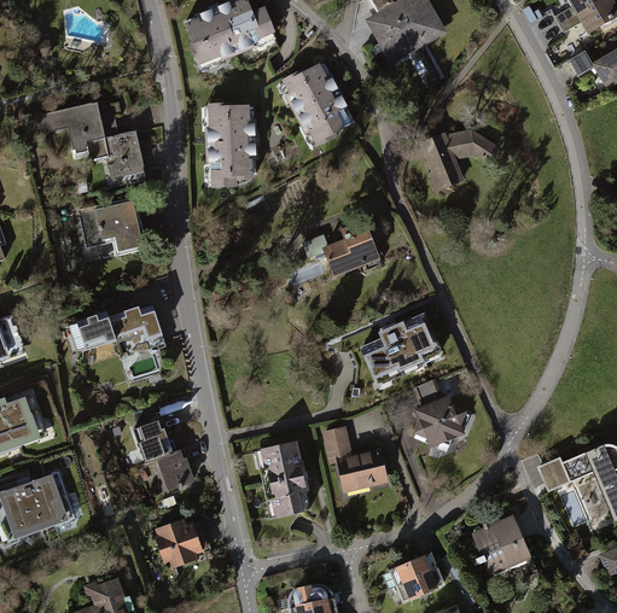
[(239,0),(182,22),(199,66),(274,39),(262,7),(251,12),(246,0),(239,0)]
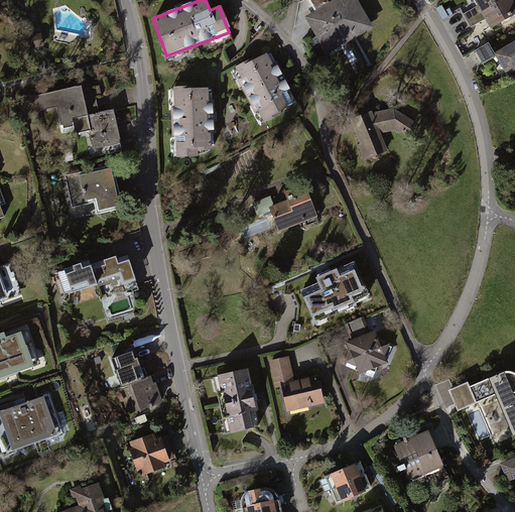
[(331,0),(306,13),(328,53),(374,28),(359,0),(331,0)]
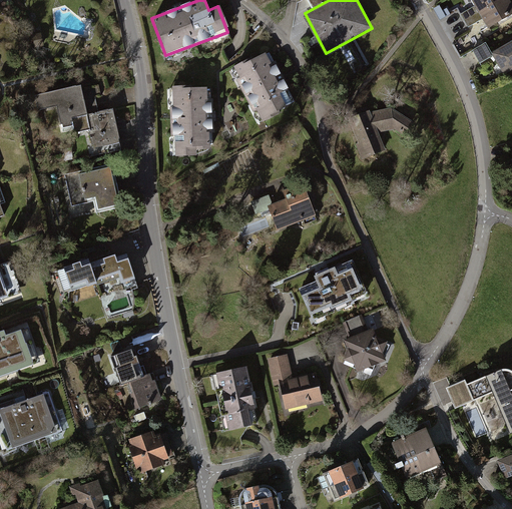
[(470,0),(485,29),(511,16),(511,13),(504,0),(470,0)]
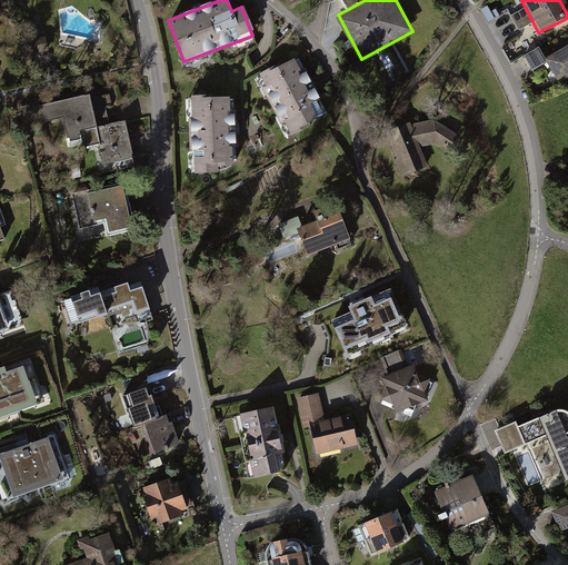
[(544,47),(522,57),(530,73),(546,66),(556,85),(567,78),(567,46),(548,56),(544,47)]
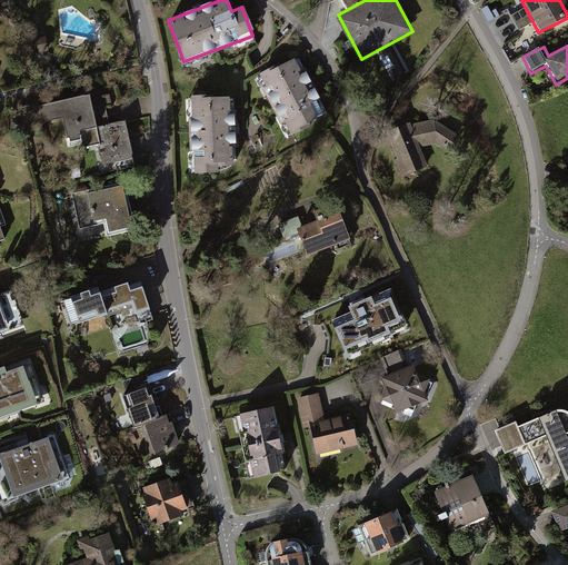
[(390,48),(381,52),(389,68),(398,63),(390,48)]
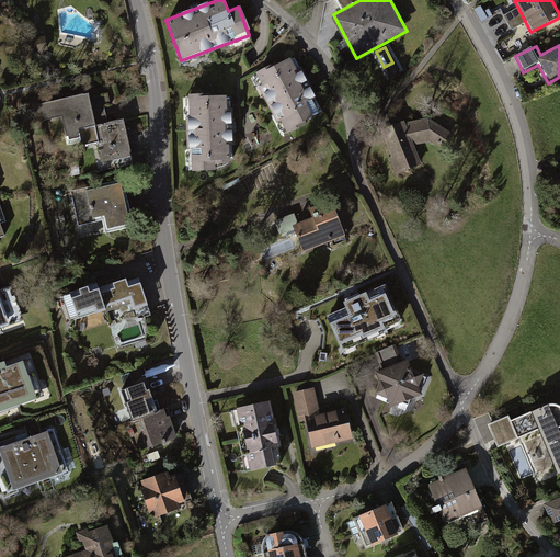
[(292,55),(253,75),(284,135),(322,115),(306,83),(292,55)]
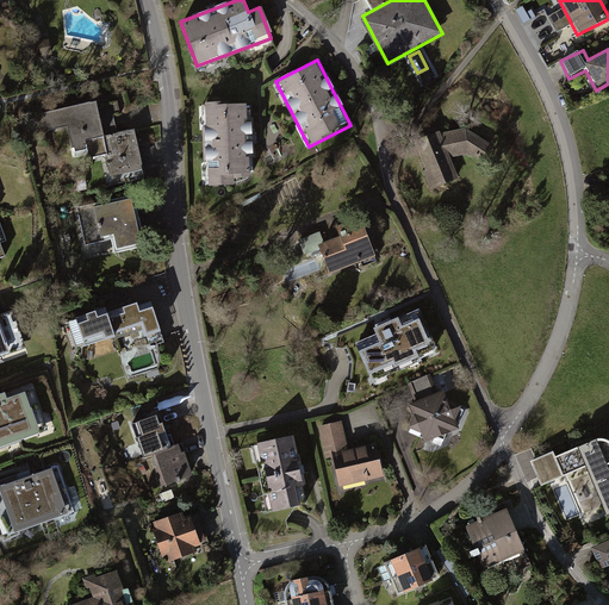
[(118,95),(93,101),(100,136),(118,132),(116,122),(113,114),(120,112),(118,95)]
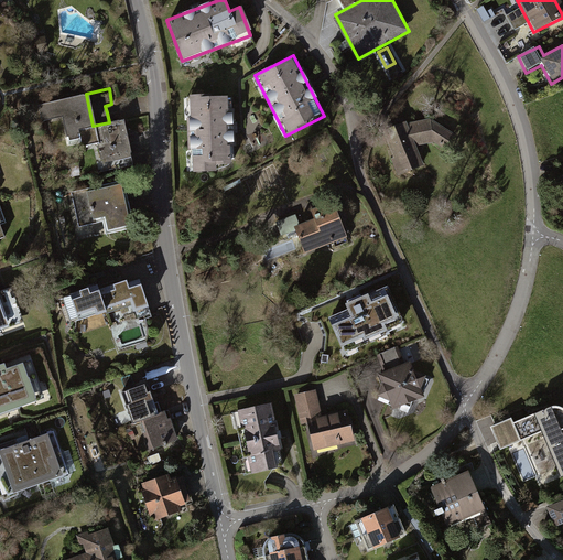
[(77,129),(93,126),(86,94),(38,105),(41,119),(61,115),(66,139),(77,137),(76,132),(78,132),(77,129)]
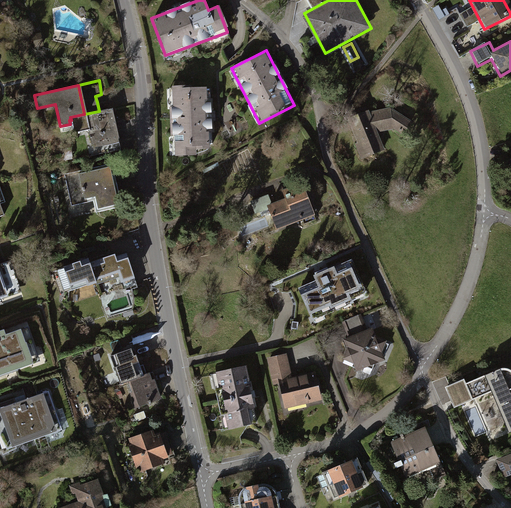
[(210,114),(209,86),(169,87),(171,153),(198,152),(198,142),(211,142),(210,114)]
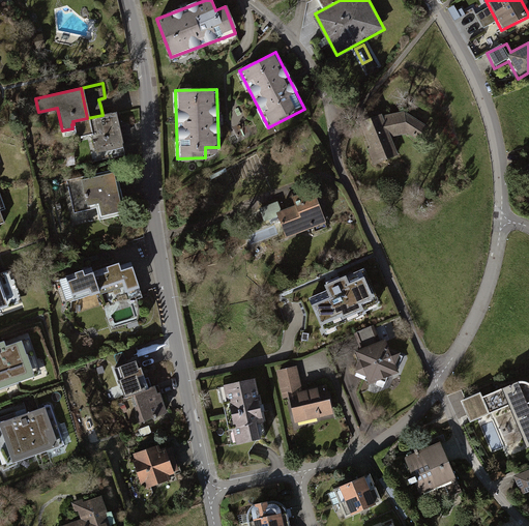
[(368,146),(374,163),(399,153),(392,136),(406,132),(418,140),(427,125),(401,109),(382,114),(381,112),(359,119),(370,146),(368,146)]
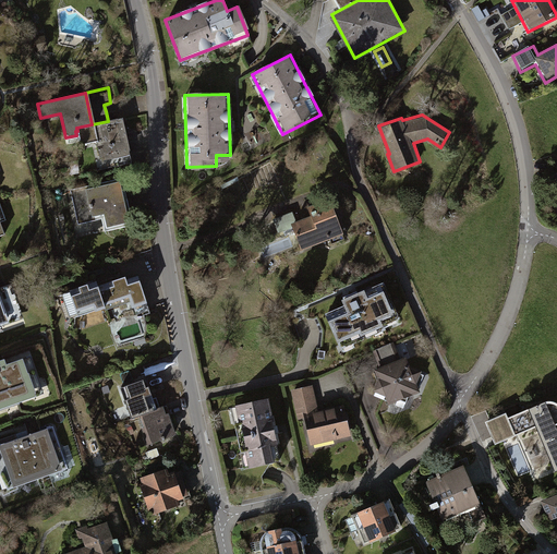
[(96,140),(101,168),(132,161),(123,118),(108,121),(92,124),(76,128),(77,131),(75,131),(76,135),(77,143),(96,140)]
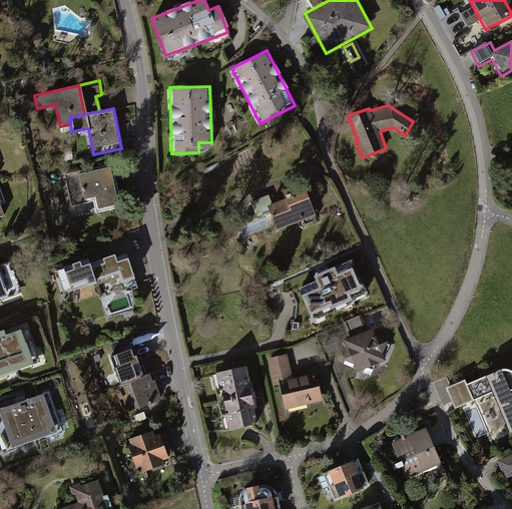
[(110,165),(67,175),(75,212),(118,203),(110,165)]
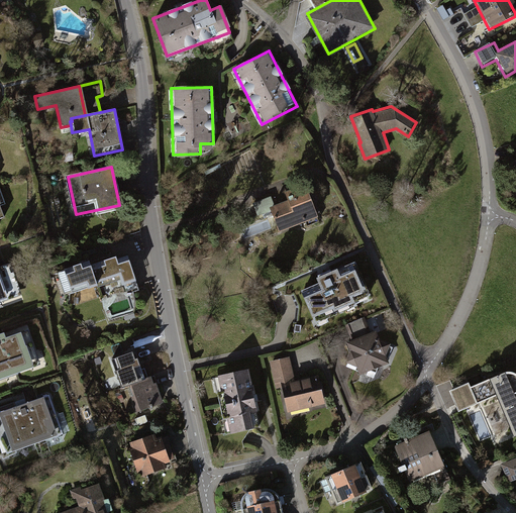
[(304,182),(281,191),(284,200),(274,204),(271,195),(253,201),(260,218),(271,214),(277,232),(317,217),(304,182)]
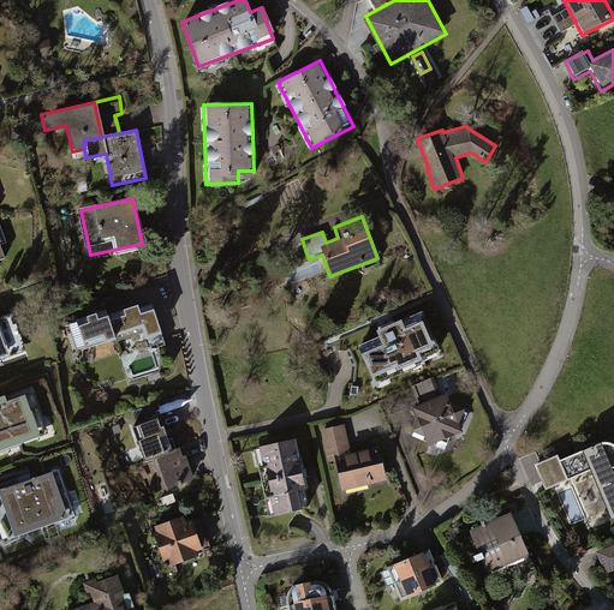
[(108,305),(65,320),(75,350),(114,336),(115,339),(141,330),(143,338),(162,332),(151,300),(139,305),(138,301),(111,311),(108,305)]
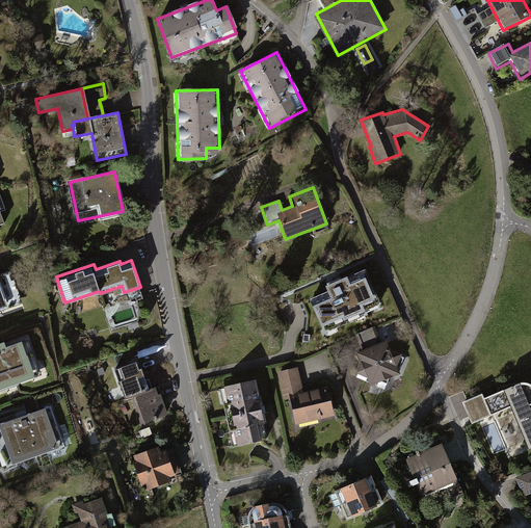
[(326,293),(309,300),(322,334),(385,307),(368,267),(323,286),(326,293)]
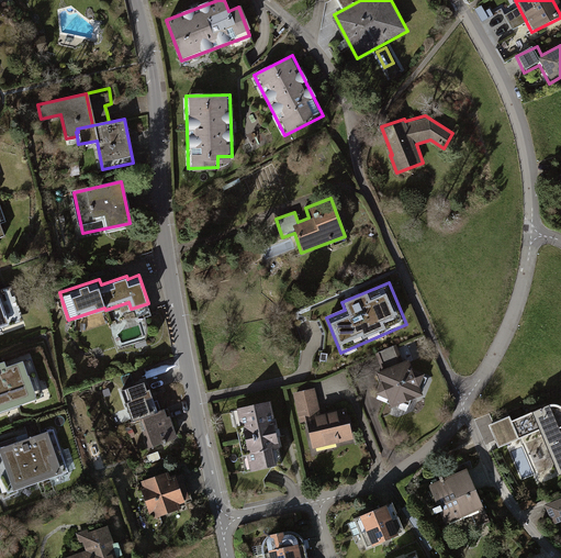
[(0,325),(11,322),(0,293),(0,325)]
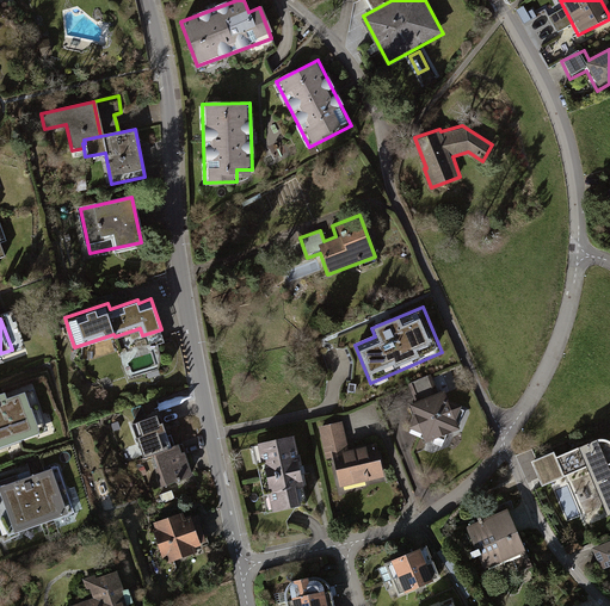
[(427,376),(408,384),(416,401),(408,404),(413,415),(407,427),(420,433),(424,443),(457,428),(454,420),(460,406),(447,401),(443,391),(436,394),(427,376)]
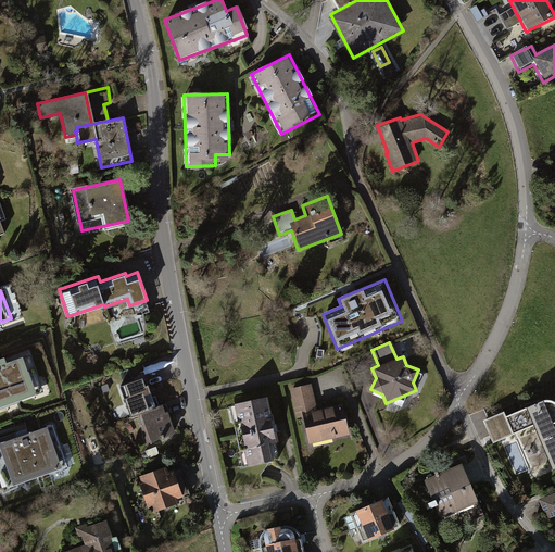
[(1,355),(0,355),(0,410),(42,393),(27,352),(3,361),(1,355)]
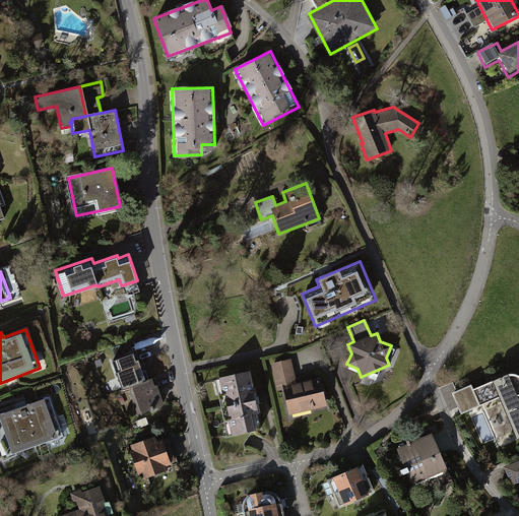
[(133,352),(112,360),(122,388),(130,385),(146,380),(139,360),(136,361),(133,352)]
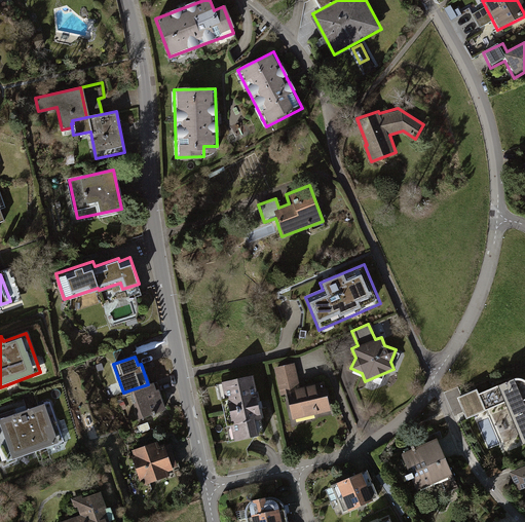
[(280,395),(287,394),(286,389),(301,386),(296,363),(274,367),(280,395)]
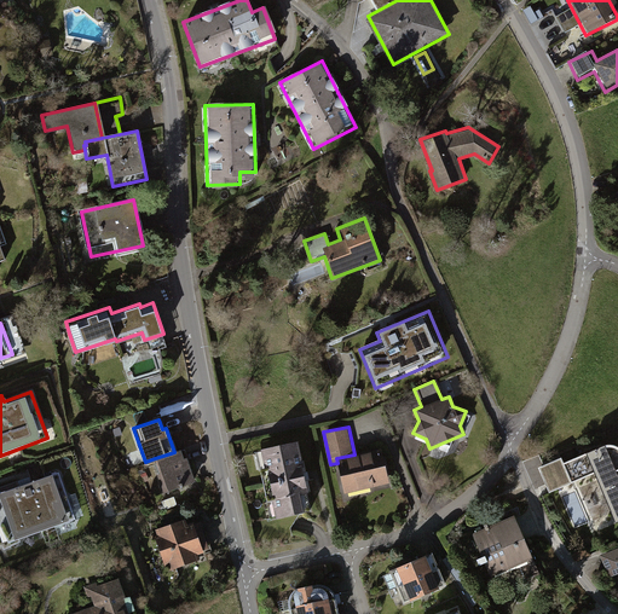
[(539,463),(550,486),(595,468),(617,515),(617,442),(606,439),(565,458),(562,453),(539,463)]
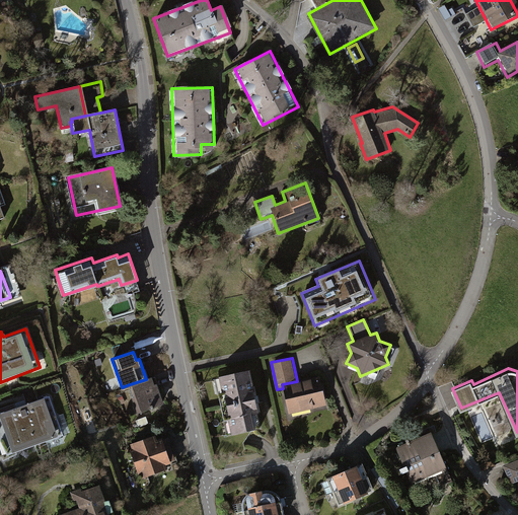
[(249,370),(214,378),(226,435),(262,428),(255,397),(249,370)]
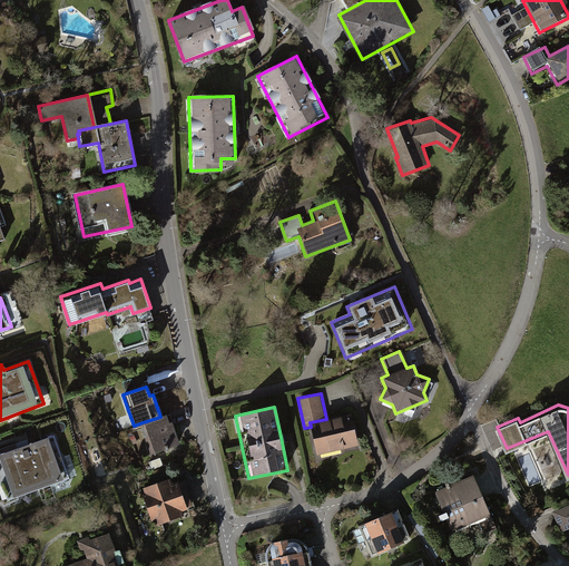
[(311,427),(317,456),(359,446),(350,413),(326,419),(310,422),(311,427)]
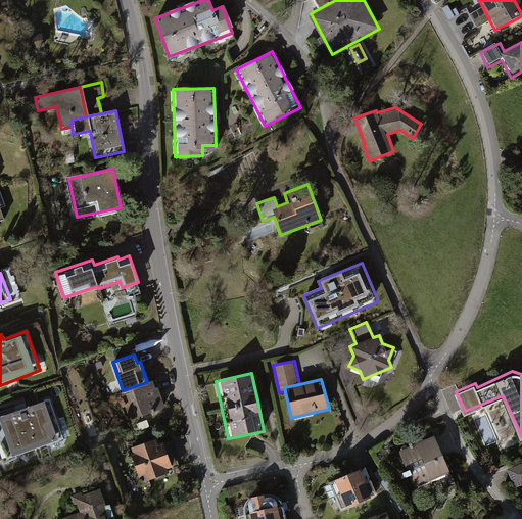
[(147,382),(131,387),(140,416),(164,407),(157,386),(154,387),(152,380),(147,382)]
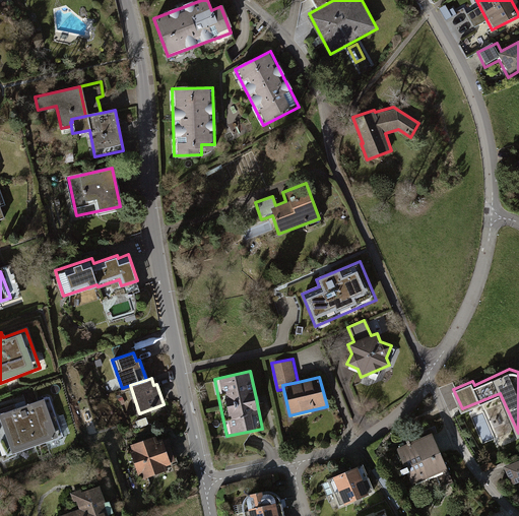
[(16,403),(0,408),(0,461),(14,456),(13,453),(61,438),(48,397),(21,405),(17,407),(16,403)]
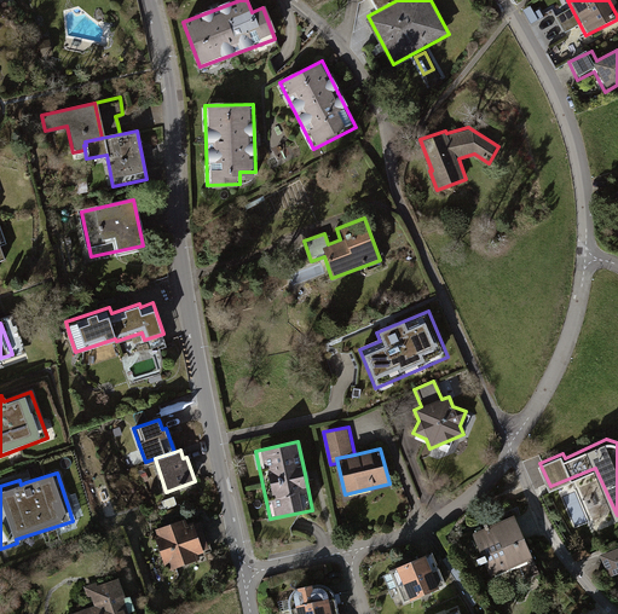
[(515,516),(474,533),(491,575),(518,566),(524,579),(538,574),(515,516)]
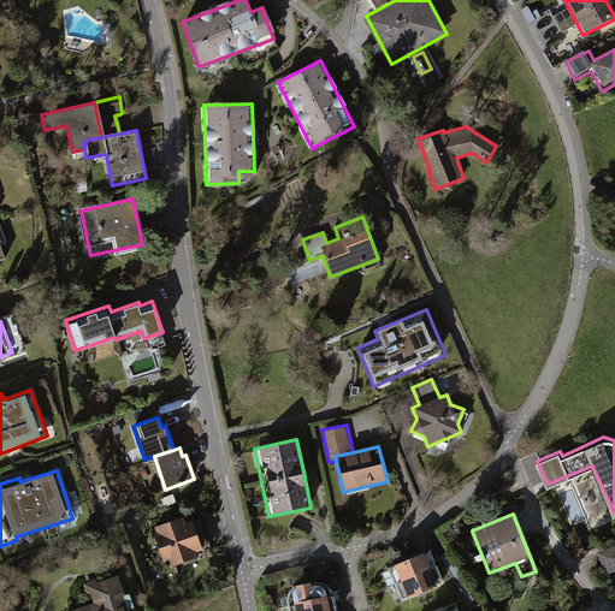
[(184,516),(157,526),(158,532),(155,533),(165,561),(169,559),(170,565),(197,556),(196,550),(210,545),(201,517),(185,523),(184,516)]
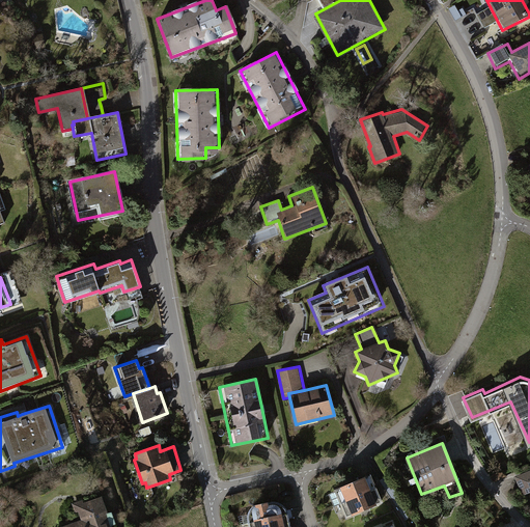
[(529,467),(515,473),(522,491),(529,488),(529,467)]
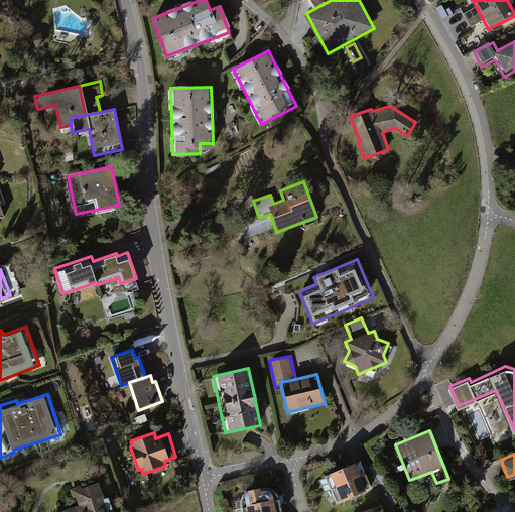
[(360,458),(323,473),(335,501),(374,486),(360,458)]
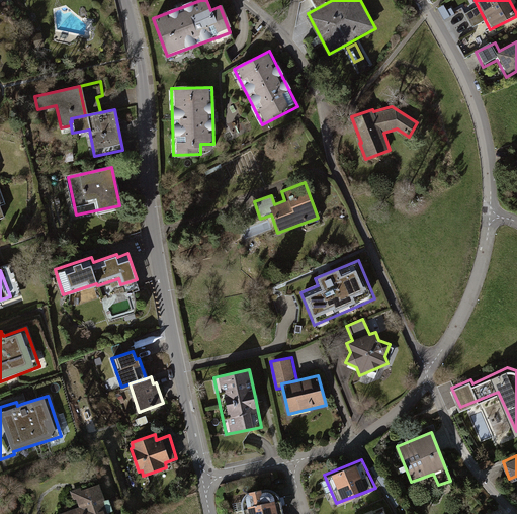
[(77,507),(57,513),(107,513),(96,484),(78,490),(78,487),(68,491),(72,499),(74,498),(77,507)]
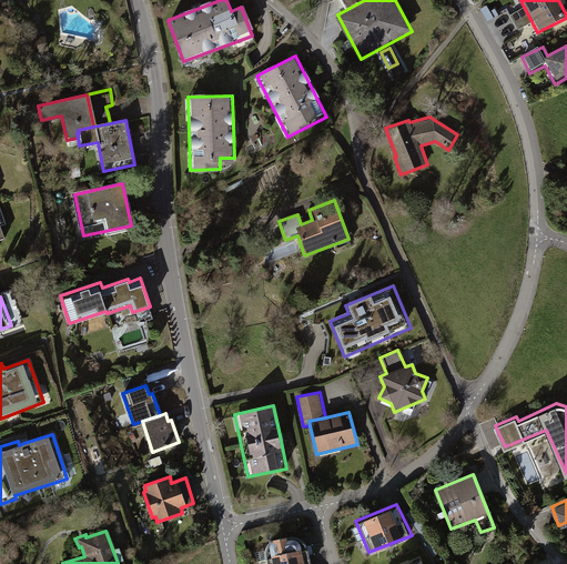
[(286,540),(263,543),(265,563),(302,563),(301,553),(289,555),(286,540)]
